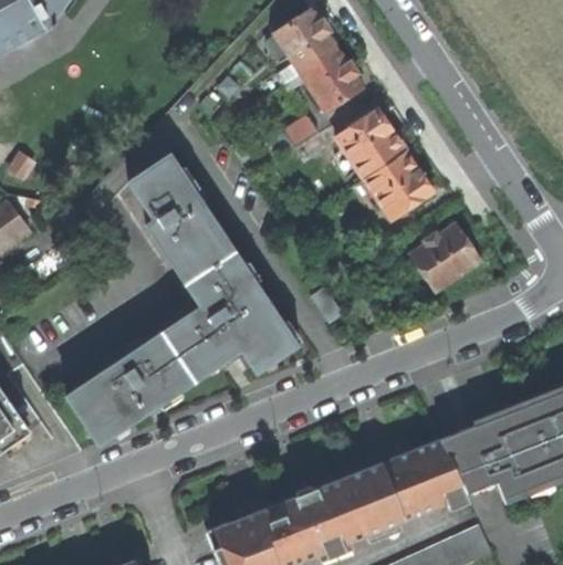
[(0,0),(0,53),(48,28),(68,0),(0,0)]
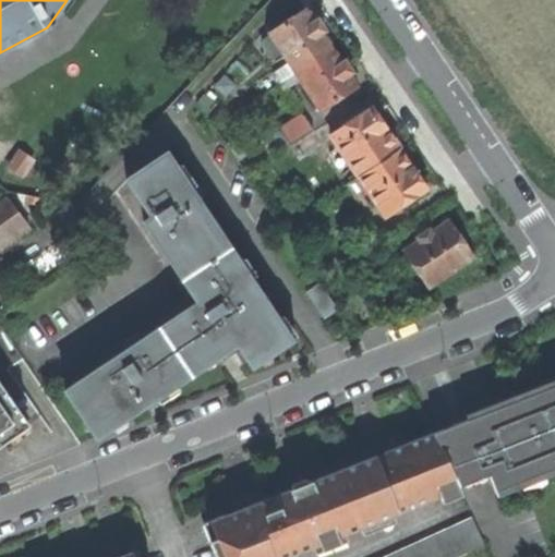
[(286,51),(298,72),(335,48),(325,32),(327,31),(323,25),(320,21),(318,22),(304,0),(296,0),(270,27),(274,33),(266,38),(277,57),(286,51)]
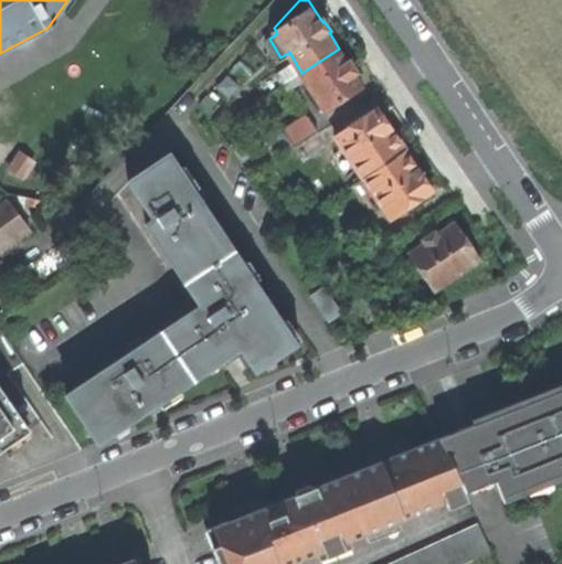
[(301,73),(328,112),(364,87),(357,75),(358,73),(353,66),(351,62),(349,63),(339,49),(301,73)]
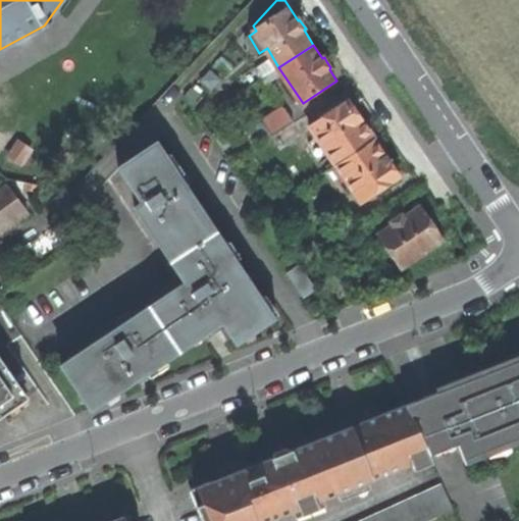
[(311,125),(338,164),(376,139),(362,117),(350,99),(311,125)]
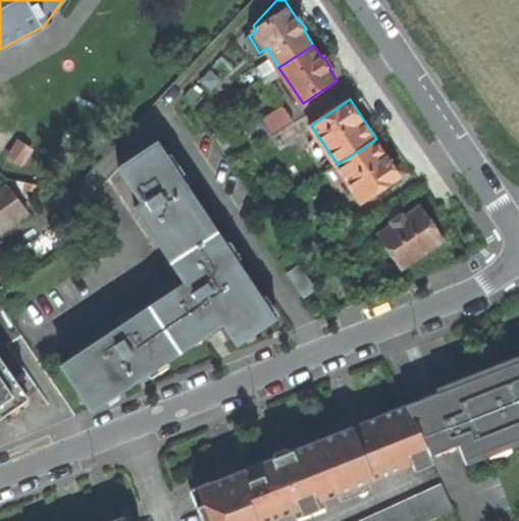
[(297,121),(287,106),(263,122),(273,137),(297,121)]
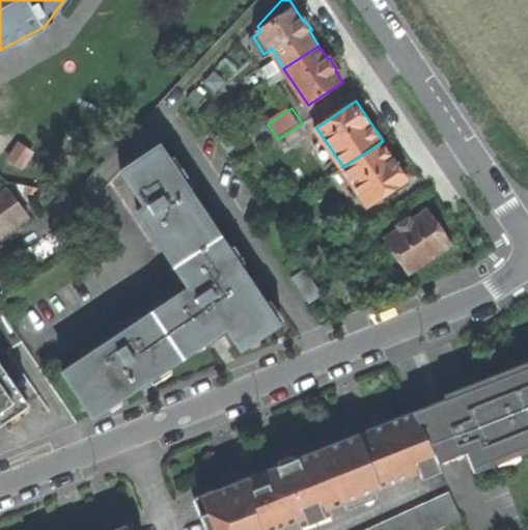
[(240,144),(229,129),(220,135),(230,150),(240,144)]
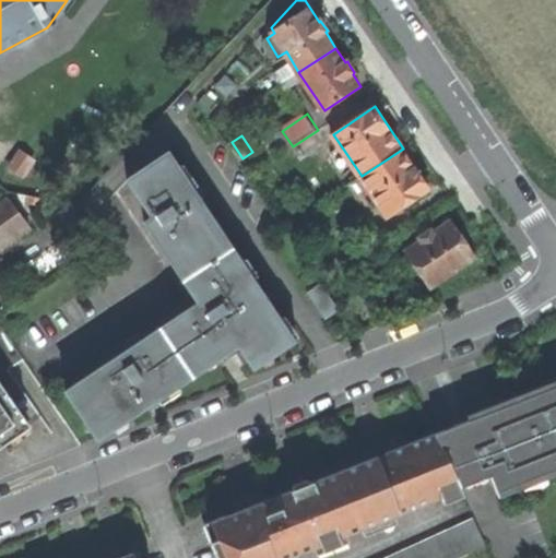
[(389,216),(430,189),(414,165),(403,149),(362,176),(389,216)]
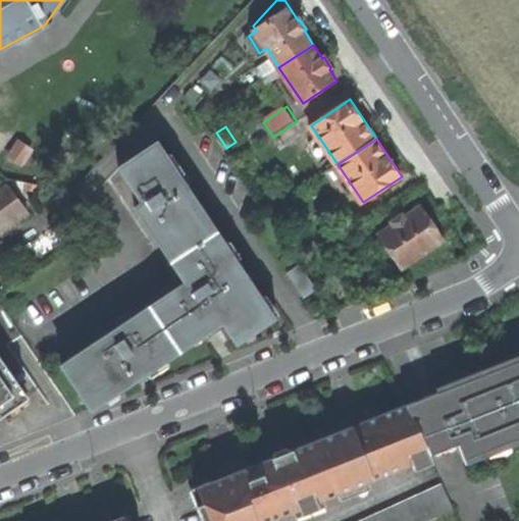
[(250,332),(274,317),(187,186),(157,141),(121,165),(144,201),(138,205),(182,272),(186,270),(191,277),(63,363),(92,407),(159,363),(224,320),(238,341),(250,332)]
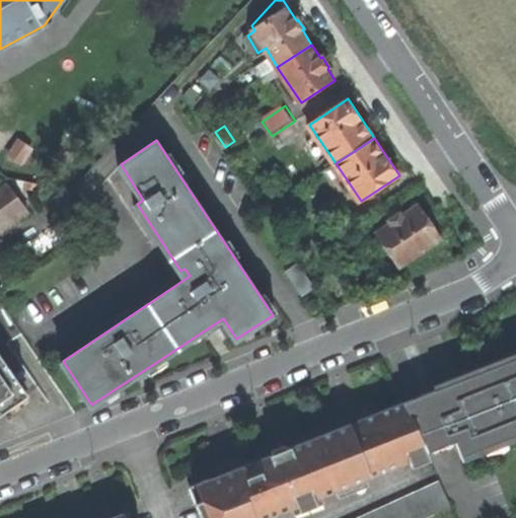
[(0,230),(28,209),(9,183),(0,190),(0,230)]
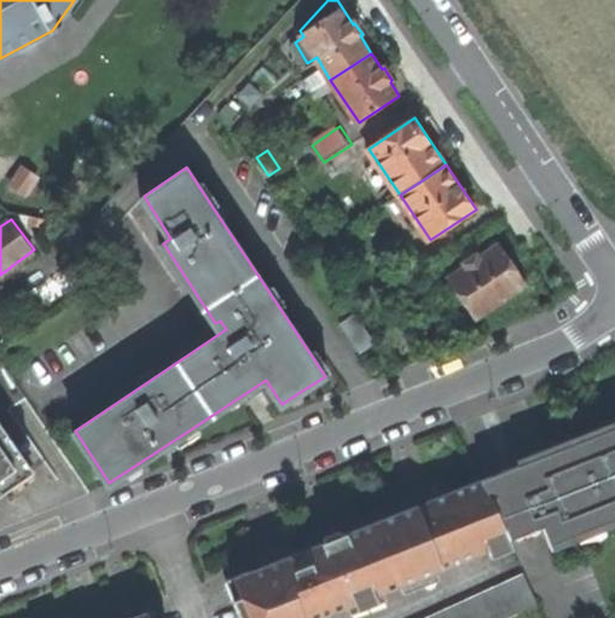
[(502,324),(534,302),(522,286),(526,283),(511,261),(500,244),(480,258),(479,254),(464,263),(466,266),(450,278),(475,317),(489,307),(502,324)]
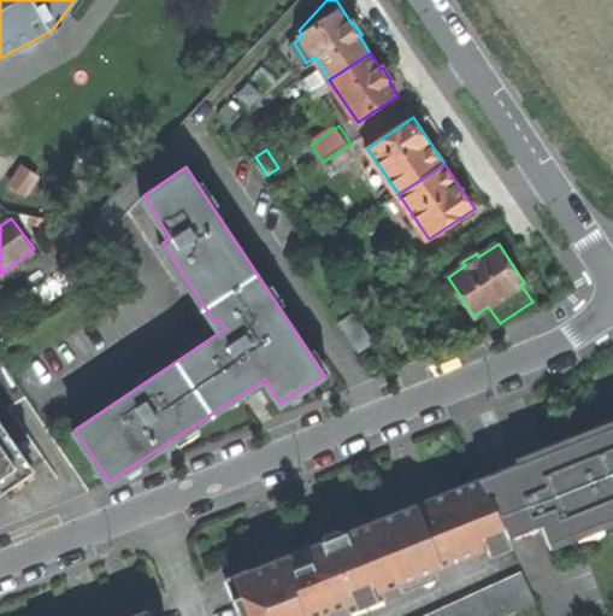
[(376,340),(355,310),(341,321),(360,350),(376,340)]
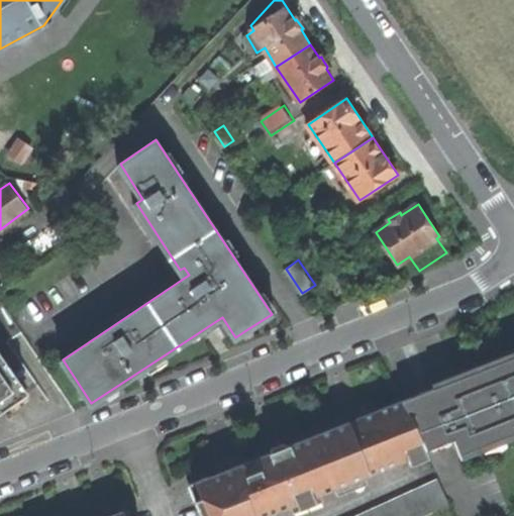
[(0,412),(29,393),(0,350),(0,412)]
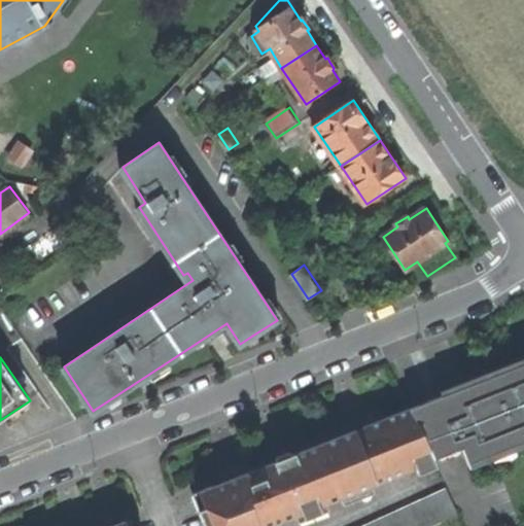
[(461,388),(413,408),(430,452),(461,440),(473,468),(474,468),(472,463),(489,456),(487,452),(515,441),(517,445),(523,442),(523,367),(510,374),(508,370),(490,377),(491,381),(463,392),(461,388)]
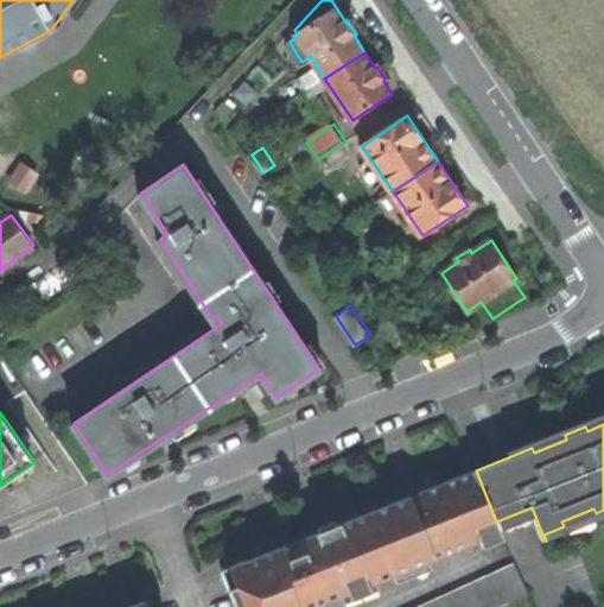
[(310,606),(501,532),(496,522),(476,470),(413,495),(262,554),(224,569),(239,606),(310,606)]
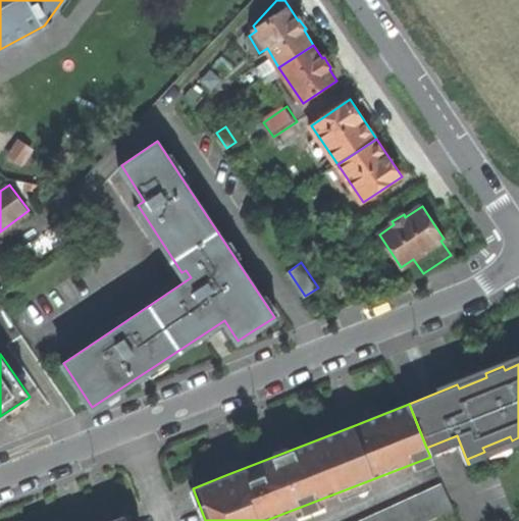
[(457,508),(446,483),(432,489),(443,514),(457,508)]
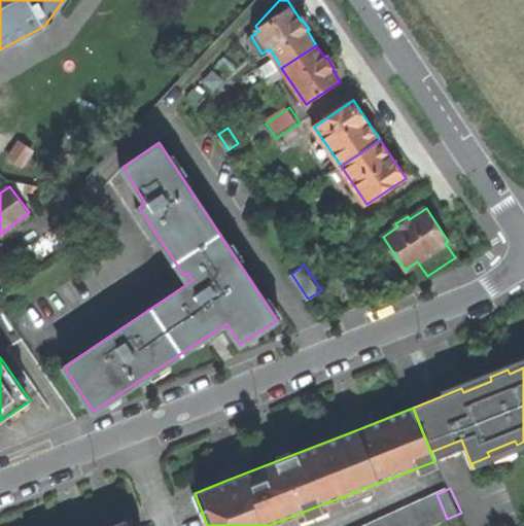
[(434,524),(447,519),(437,494),(424,499),(434,524)]
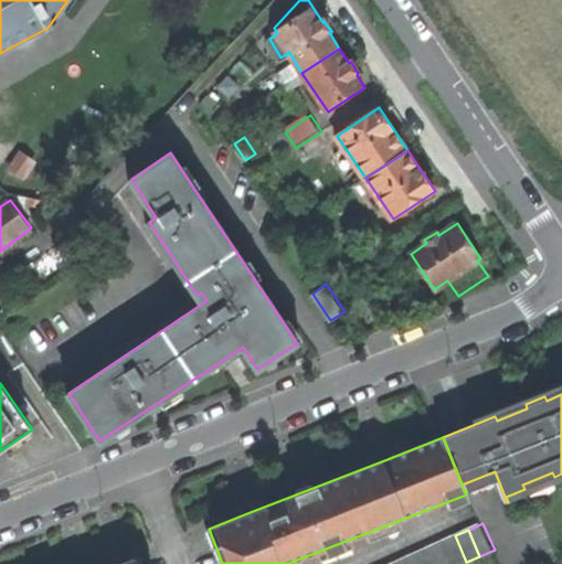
[(455,535),(442,541),(451,563),(462,563),(466,562),(455,535)]
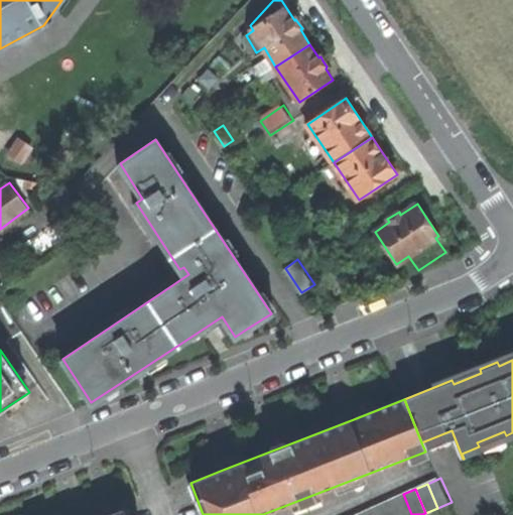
[(411,514),(403,494),(390,500),(396,514),(411,514)]
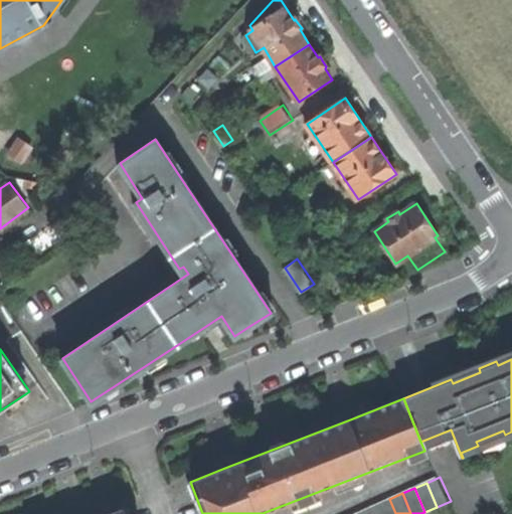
[(381,513),(395,513),(389,499),(377,504),(381,513)]
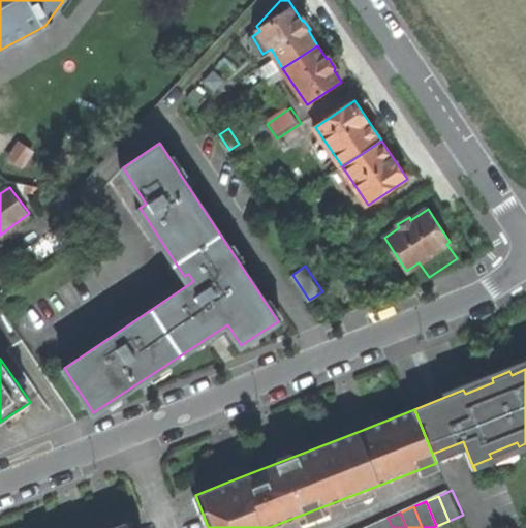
[(375,524),(376,527),(392,527),(388,518),(375,524)]
